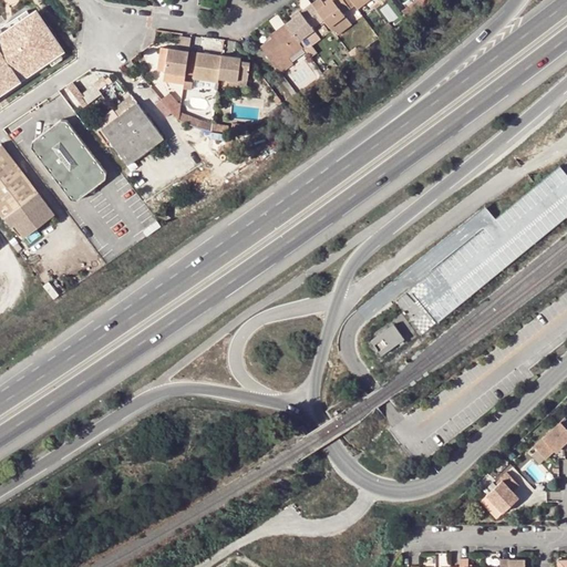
[(332,0),(326,4),(323,1),(321,0),(316,0),(311,3),(323,19),(329,27),(344,16),(343,13),(349,9),(342,0),(332,0)]
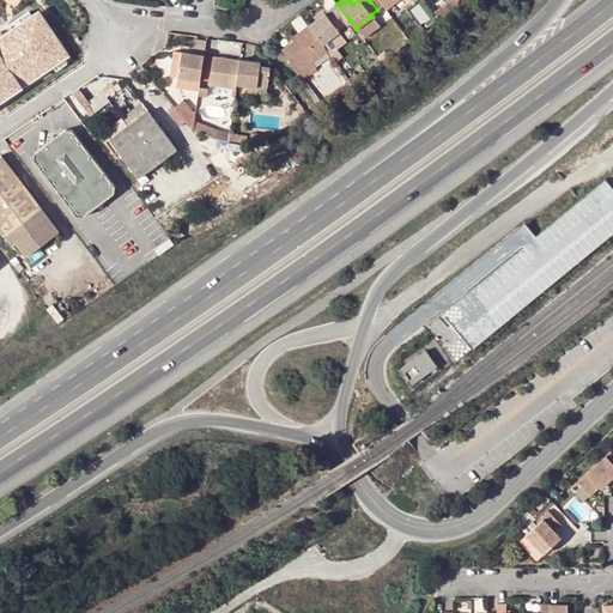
[(46,59),(8,4),(0,8),(0,104),(47,73),(46,59)]
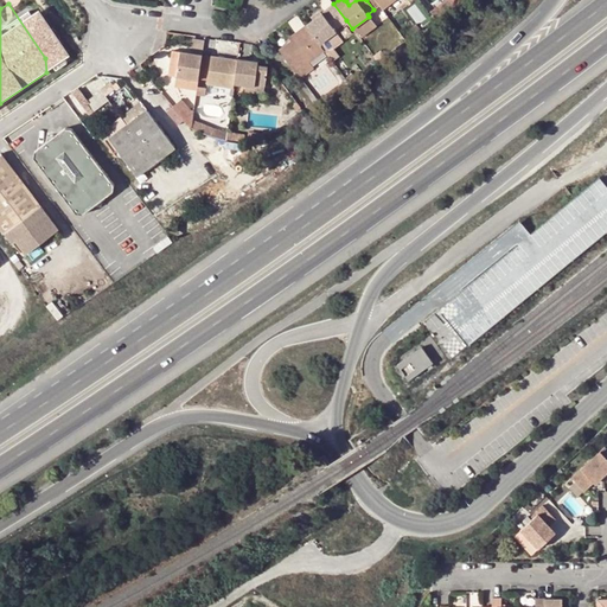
[(325,11),(339,27),(346,20),(333,4),(325,11)]
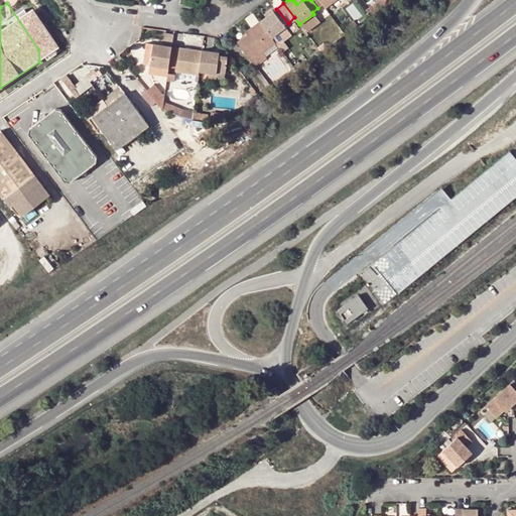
[(284,25),(288,23),(276,9),(273,11),(284,25)]
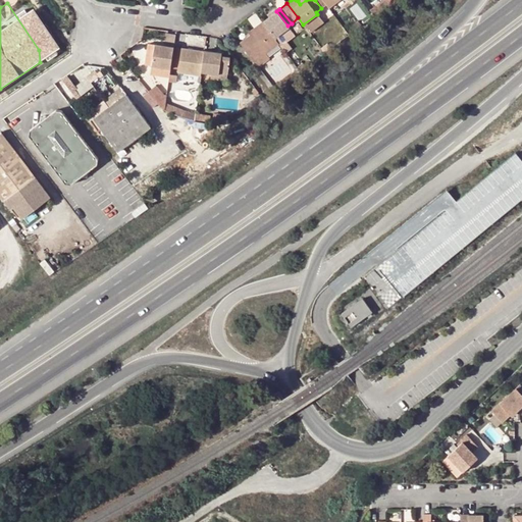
[(289,28),(288,25),(276,11),(262,21),(275,39),(289,28)]
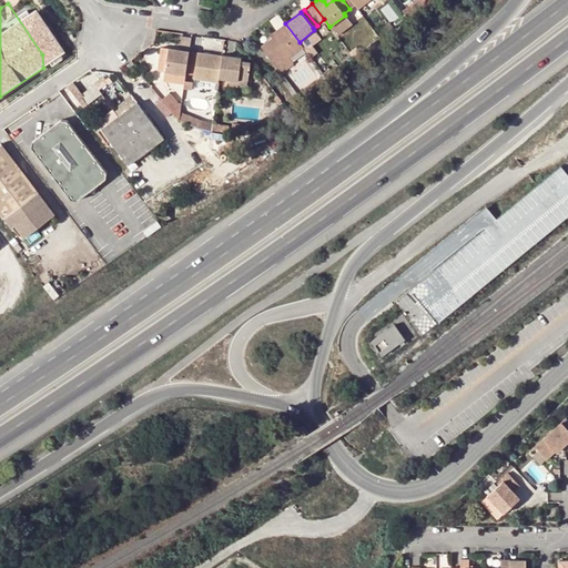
[(337,37),(353,24),(345,16),(330,27),(337,37)]
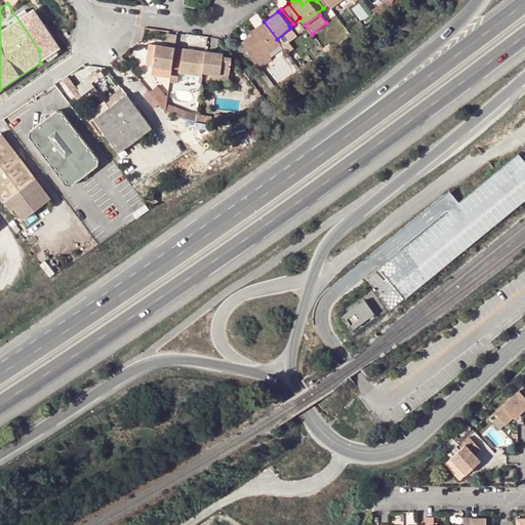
[(250,33),(252,35),(248,37),(241,43),(255,62),(267,53),(280,43),(277,39),(264,22),(250,33)]
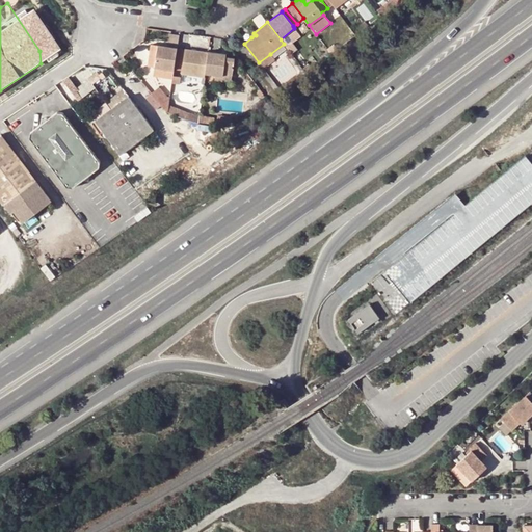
[(300,36),(294,28),(281,40),(284,44),(286,47),(300,36)]
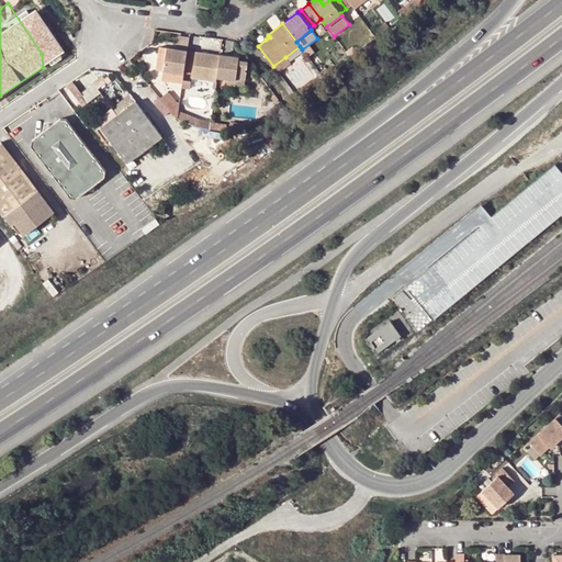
[(183,82),(188,49),(167,46),(167,47),(160,46),(157,69),(164,70),(163,79),(183,82)]
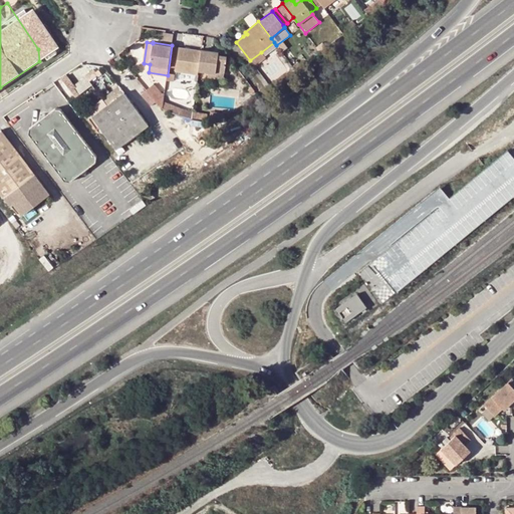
[(179,48),(176,72),(198,74),(198,70),(201,50),(179,48)]
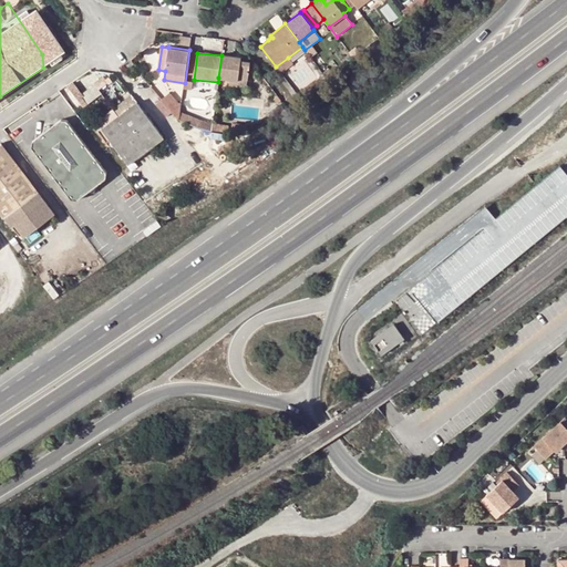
[(241,61),(233,60),(233,57),(222,55),(218,78),(229,79),(247,81),(250,62),(241,61)]
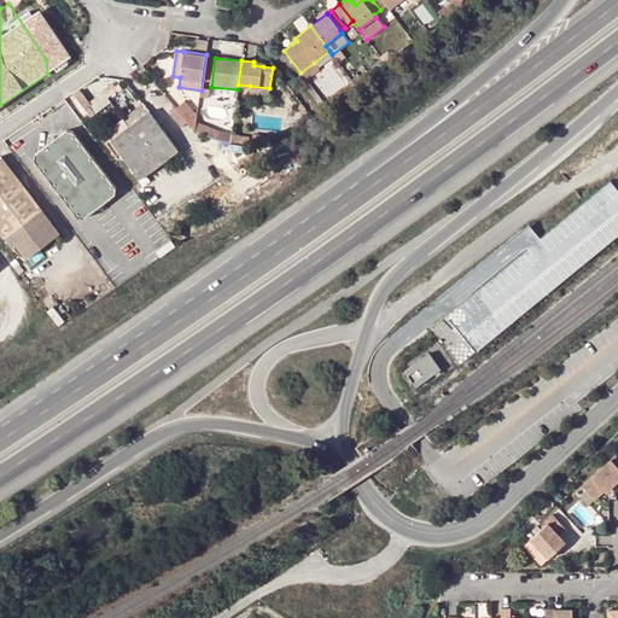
[(305,79),(319,69),(314,63),(301,73),(305,79)]
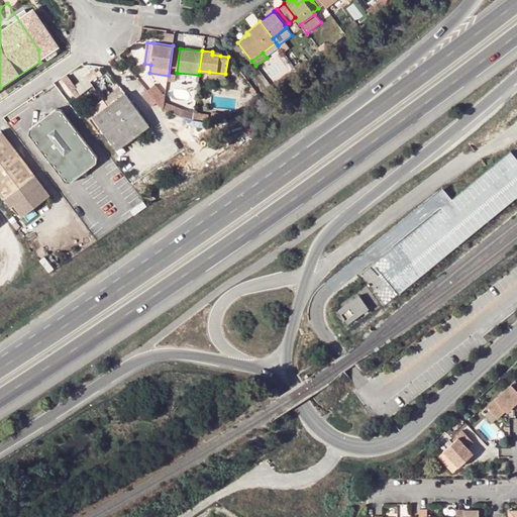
[(123,61),(119,57),(113,62),(116,66),(123,61)]
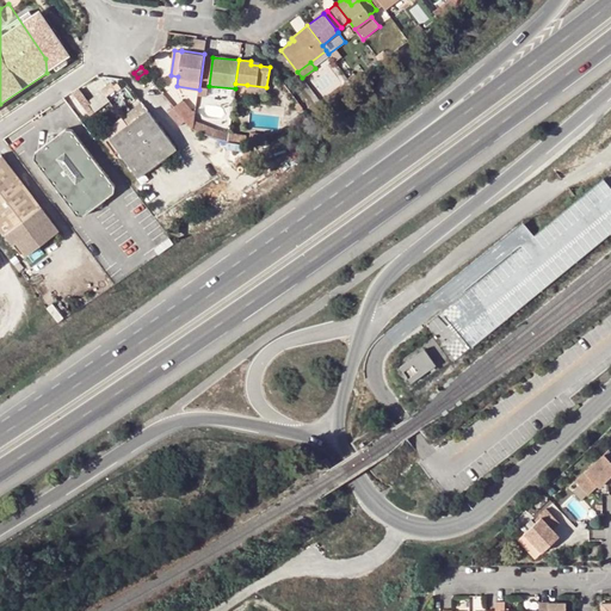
[(115,86),(123,80),(122,78),(111,76),(110,82),(112,85),(113,85),(115,86)]
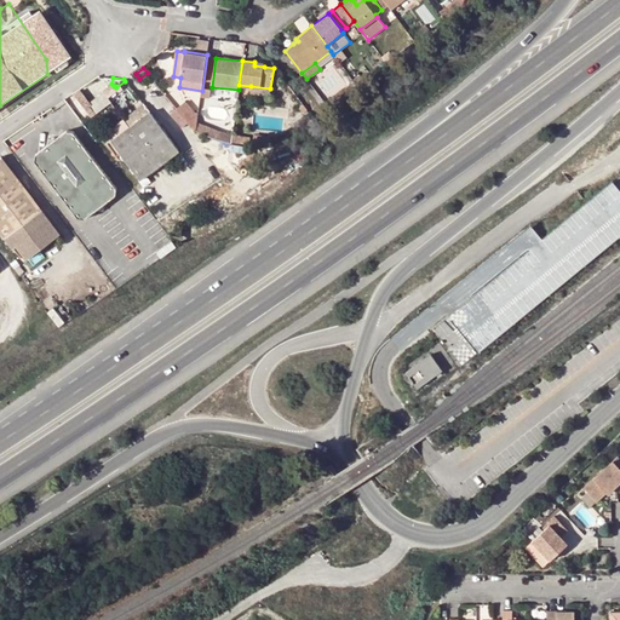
[(345,86),(351,95),(359,89),(352,80),(345,86)]
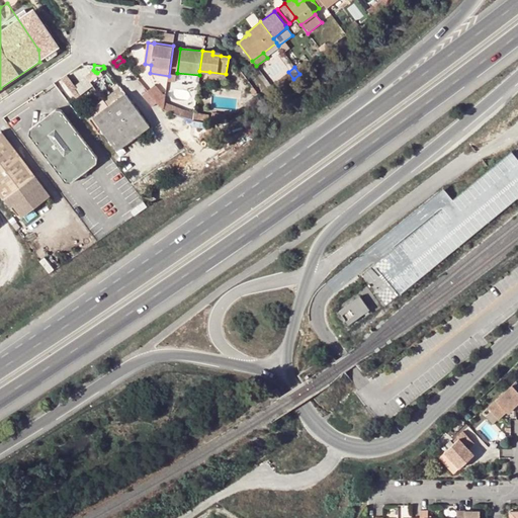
[(225,80),(226,74),(209,72),(208,78),(225,80)]
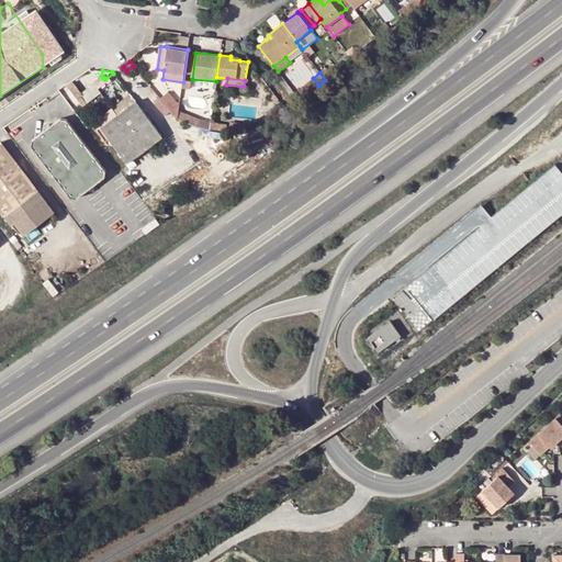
[(307,93),(318,86),(313,78),(302,87),(307,93)]
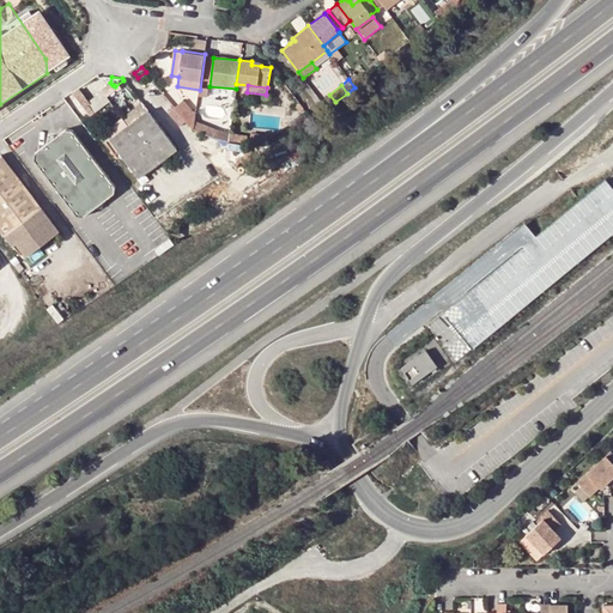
[(194,127),(196,111),(194,110),(184,98),(174,108),(175,109),(193,127),(194,127)]
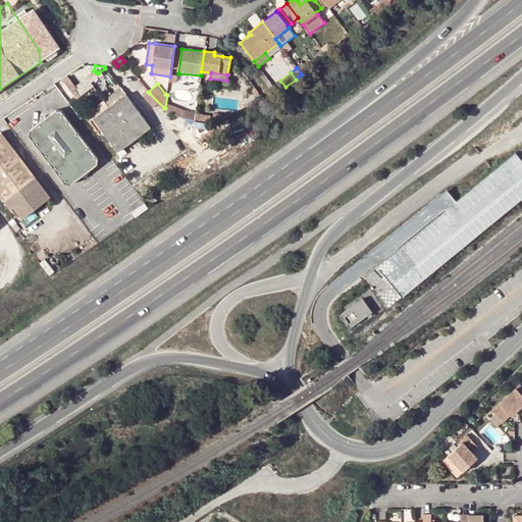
[(138,128),(128,97),(127,94),(95,119),(119,152),(138,138),(138,128)]
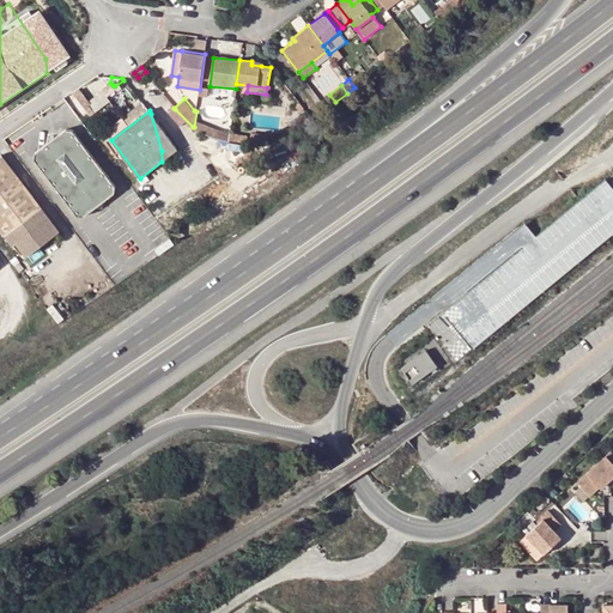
[(162,162),(178,149),(151,114),(162,151),(162,162)]
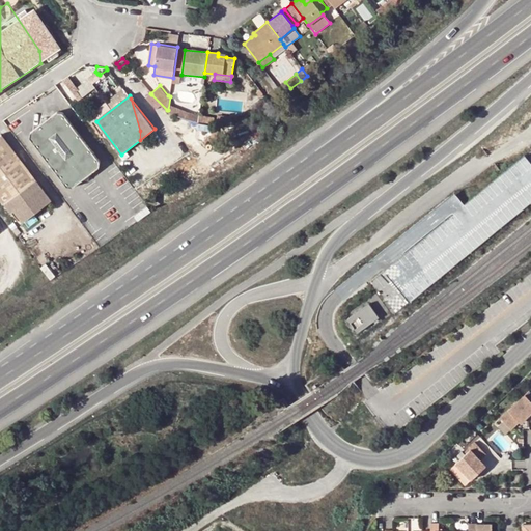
[(259,112),(268,106),(263,99),(254,105),(259,112)]
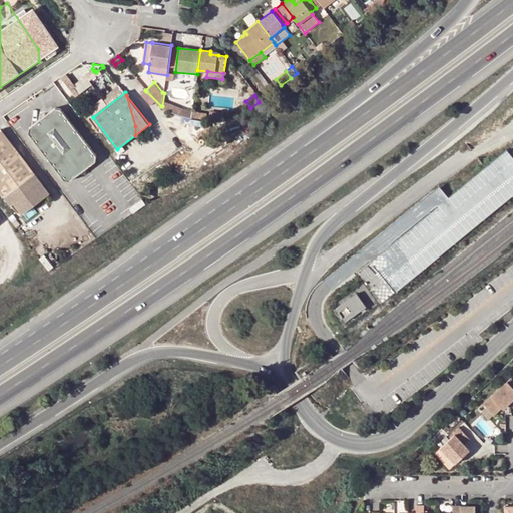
[(56,108),(47,115),(42,119),(44,152),(65,180),(71,181),(79,175),(88,168),(96,161),(97,156),(61,109),(56,108)]
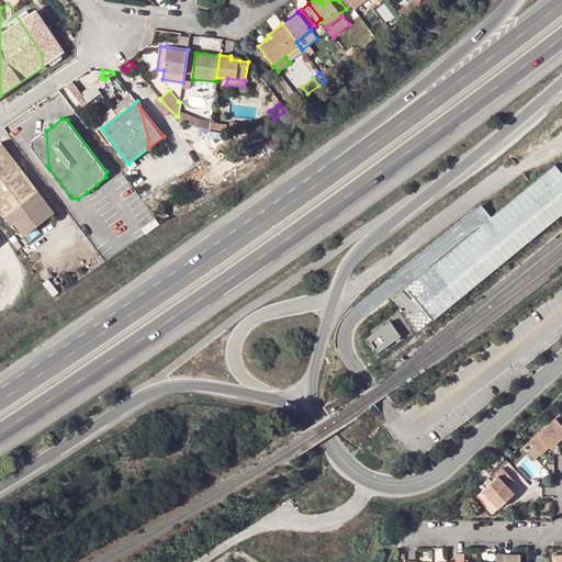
[(210,128),(211,121),(200,119),(198,124),(210,128)]
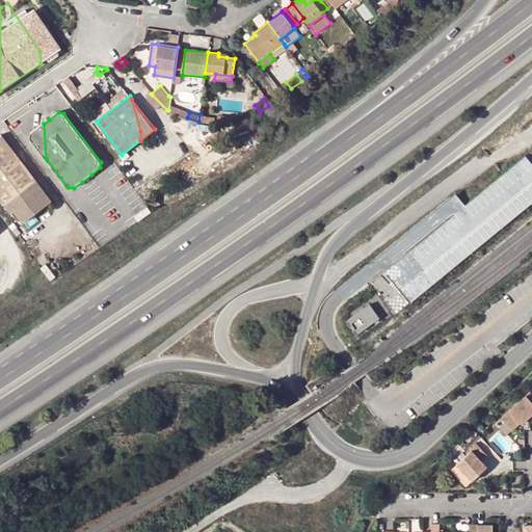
[(216,124),(217,117),(200,114),(198,122),(216,124)]
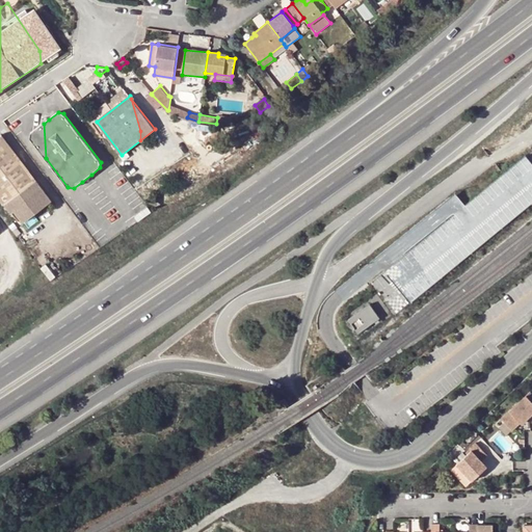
[(234,124),(235,116),(217,114),(217,117),(216,124),(230,126),(234,124)]
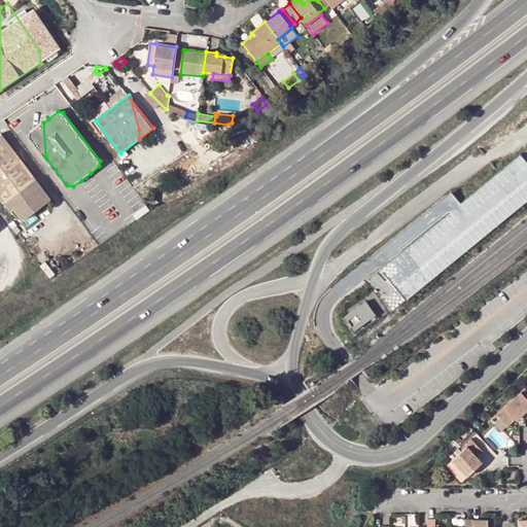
[(43,123),(40,126),(31,132),(31,137),(45,156),(43,123)]
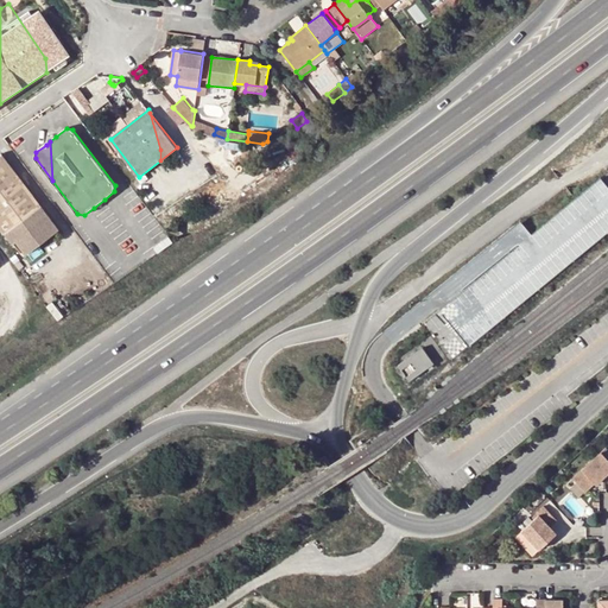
[(240,163),(242,151),(228,149),(226,160),(240,163)]
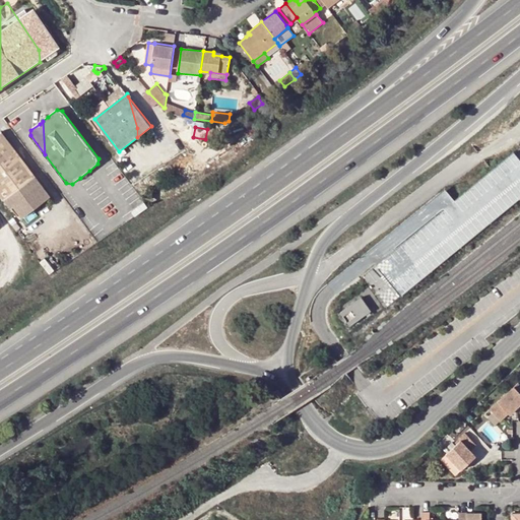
[(0,130),(0,197),(16,219),(50,196),(1,130),(0,130)]
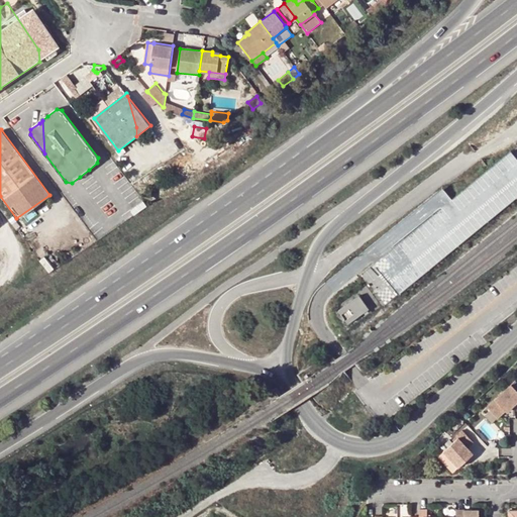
[(348,323),(369,309),(359,295),(338,310),(348,323)]
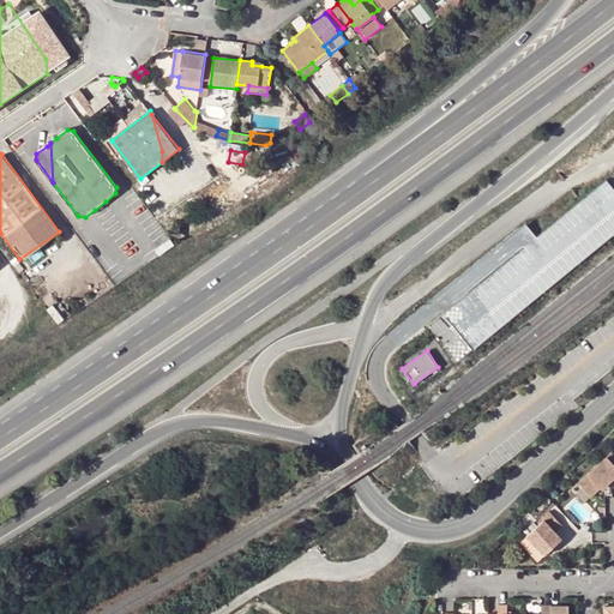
[(613,459),(613,452),(613,451),(578,483),(590,497),(600,487),(602,489),(613,477),(613,463),(613,462),(613,459)]
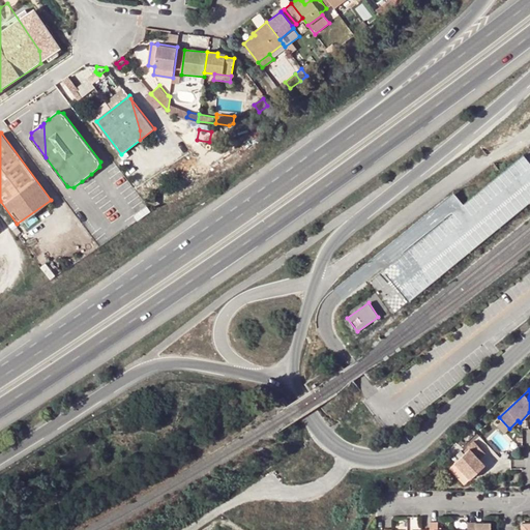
[(487,455),(475,444),(455,463),(471,479),(487,465),(481,460),(487,455)]
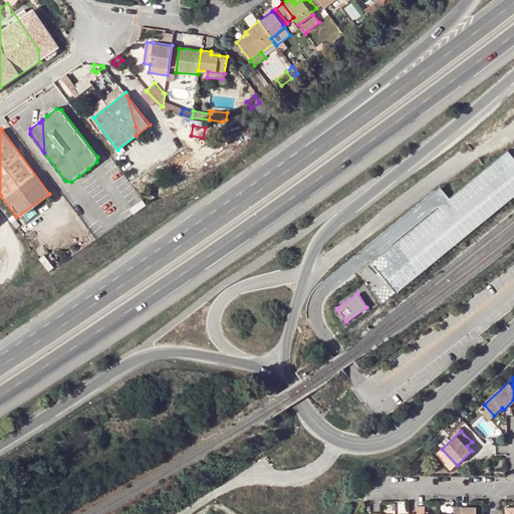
[(457,465),(442,449),(436,454),(452,470),(457,465)]
